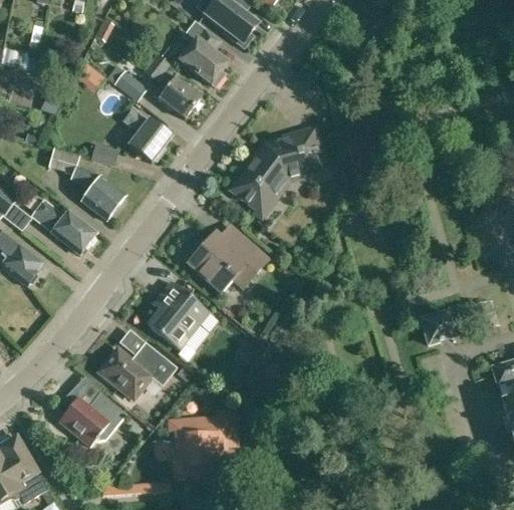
[(241,44),(257,24),(238,9),(240,6),(232,0),(224,0),(217,9),(223,13),(215,24),(241,44)]
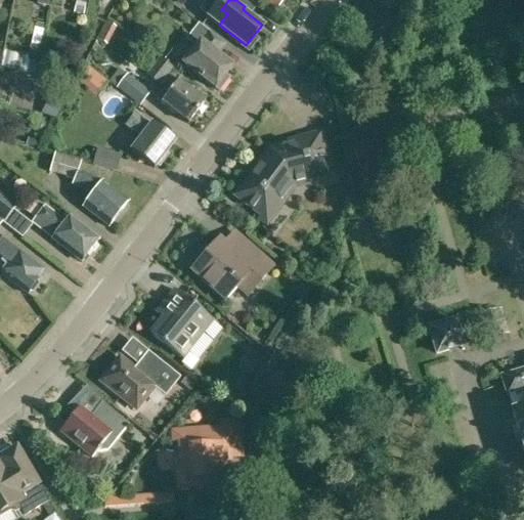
[(115,25),(105,19),(96,37),(105,42),(115,25)]
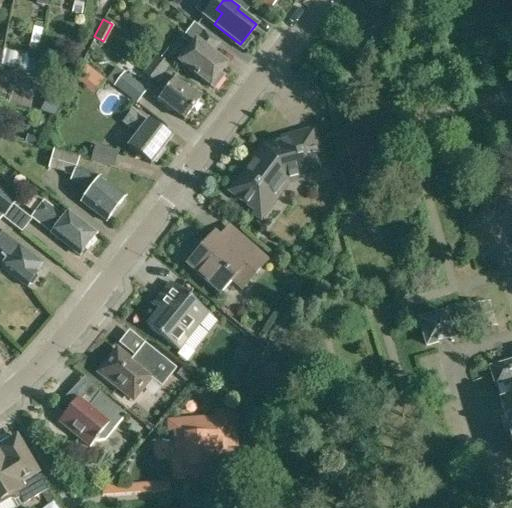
[(223,73),(219,71),(226,62),(211,50),(218,40),(192,20),(181,35),(190,42),(177,59),(210,84),(211,82),(214,85),(223,73)]
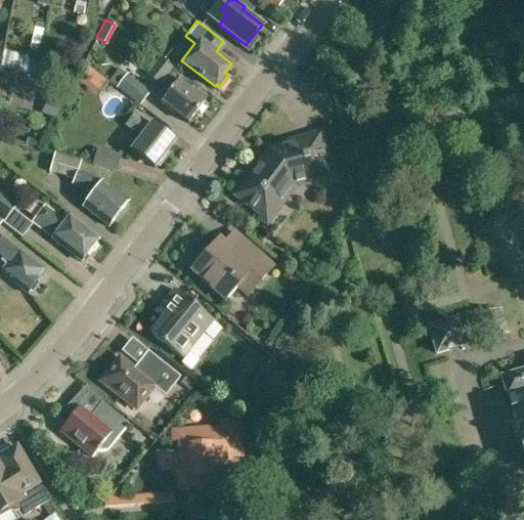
[(28,53),(3,48),(0,60),(0,62),(6,65),(6,67),(34,73),(37,60),(36,60),(40,43),(39,42),(42,27),(35,26),(32,41),(31,40),(28,53)]
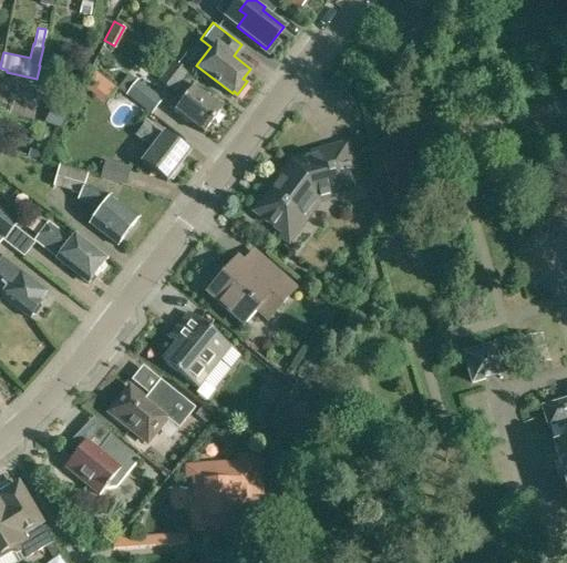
[(157,79),(169,86),(178,94),(171,105),(204,131),(210,121),(214,123),(217,123),(223,114),(223,111),(220,109),(222,108),(182,78),(188,71),(173,59),(157,79)]
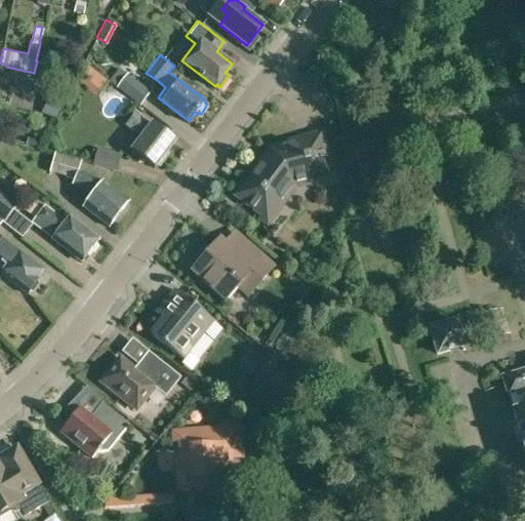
[(139,104),(151,89),(126,71),(115,86),(139,104)]
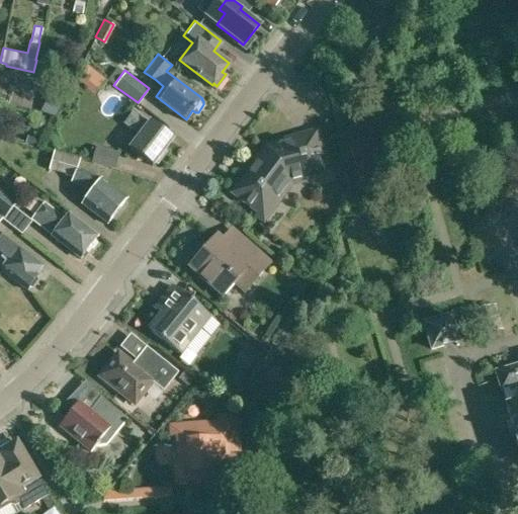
[(79,99),(90,82),(78,74),(67,91),(79,99)]
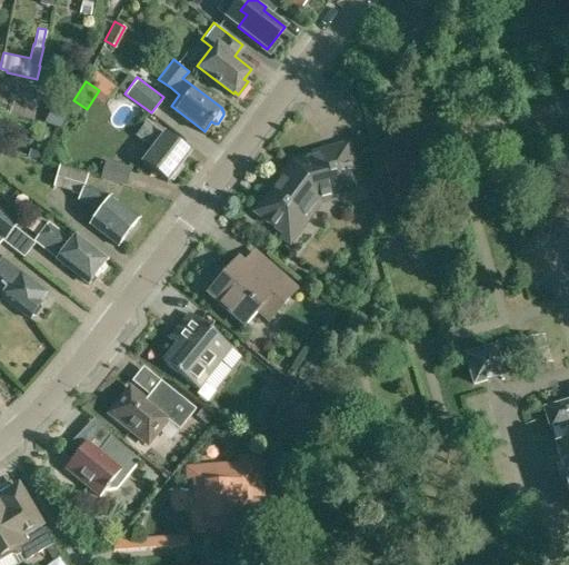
[(136,134),(143,139),(153,147),(142,161),(166,180),(188,152),(165,134),(163,135),(146,120),(136,134)]
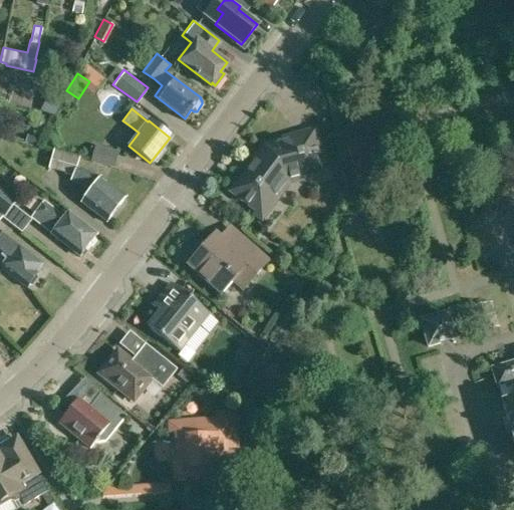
[(324,167),(313,128),(274,139),(275,145),(266,147),(259,156),(257,155),(230,189),(260,212),(270,200),(272,201),(287,182),(284,173),(299,169),(300,174),(324,167)]
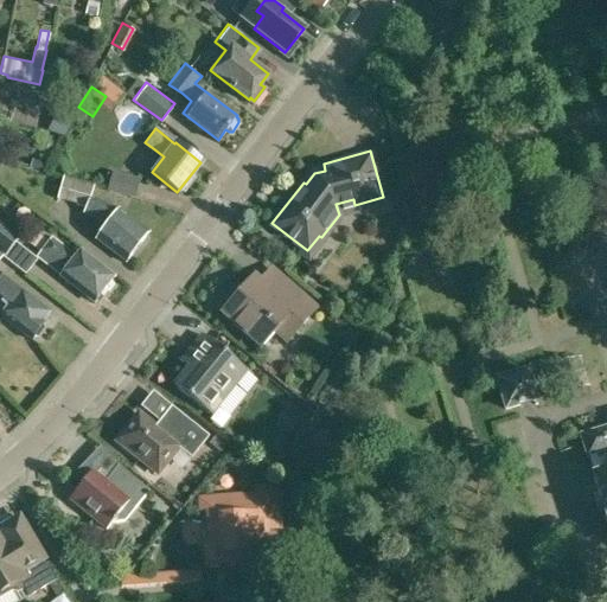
[(134,197),(140,177),(112,168),(106,190),(134,197)]
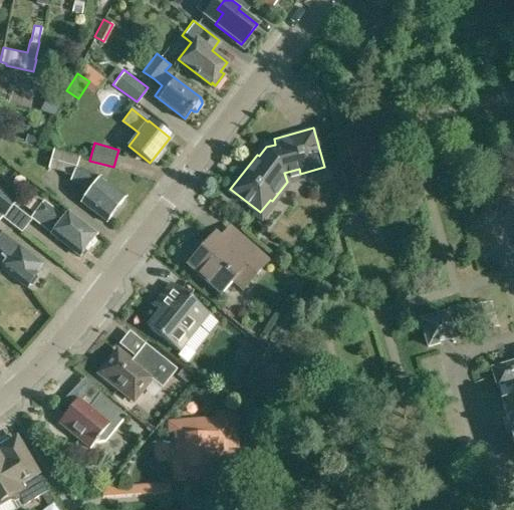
[(52,149),(47,167),(72,174),(69,179),(90,189),(81,201),(94,212),(106,221),(124,196),(122,195),(114,189),(109,185),(100,177),(76,166),(79,156),(52,149)]
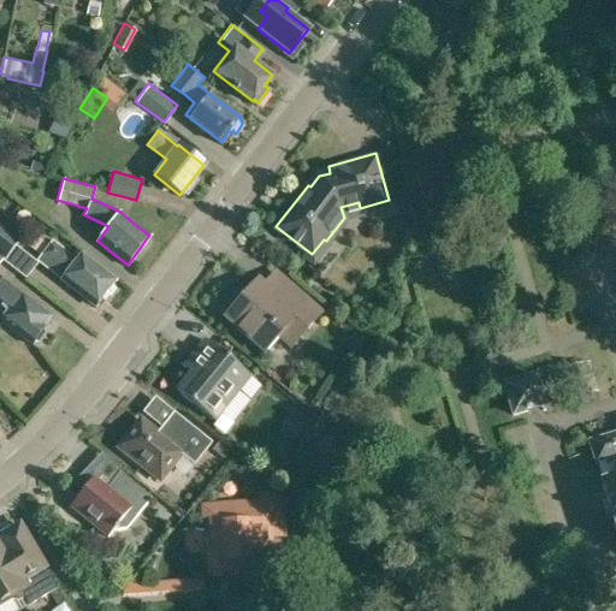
[(0,253),(4,256),(3,257),(24,276),(37,260),(16,243),(19,239),(0,224),(0,253)]
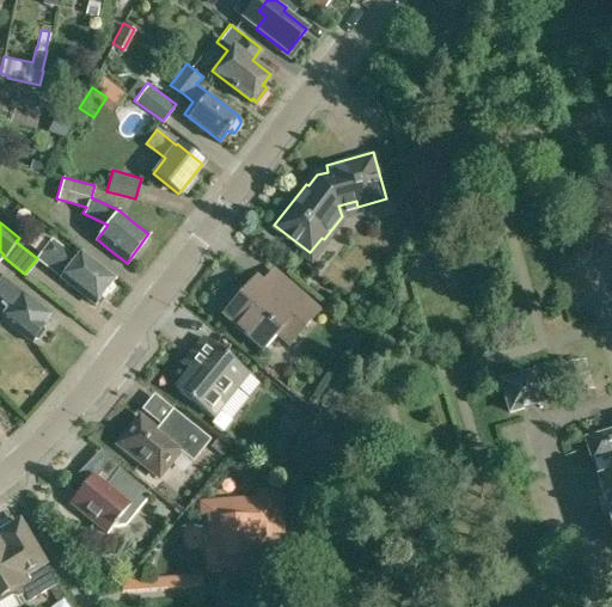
[(61,276),(60,276),(95,304),(114,279),(80,252),(75,258),(51,240),(37,258),(61,276)]
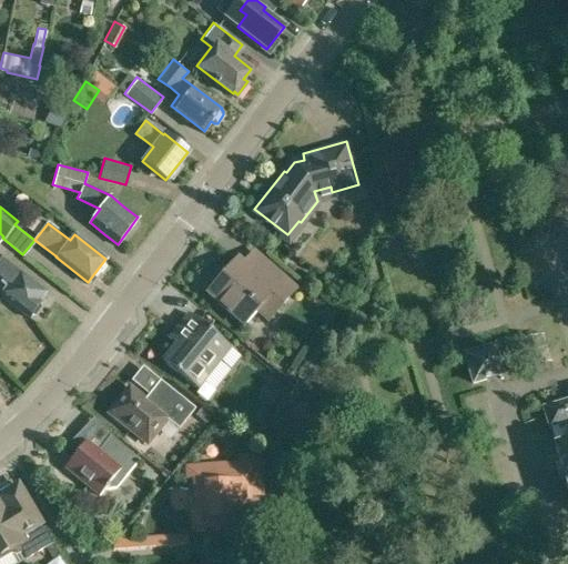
[(0,255),(0,283),(6,288),(0,293),(0,294),(29,316),(31,313),(36,313),(40,308),(40,302),(48,292),(6,260),(0,255)]
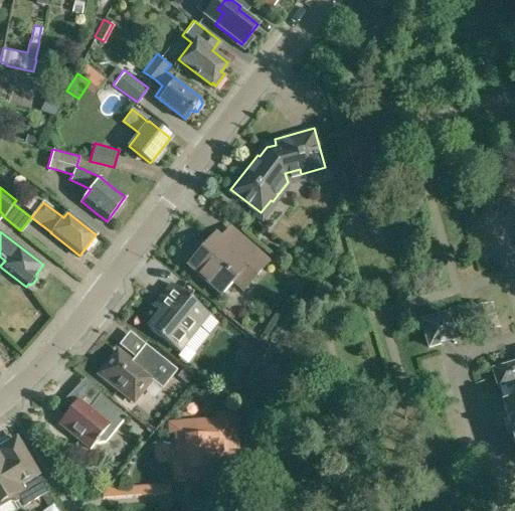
[(230,247),(214,232),(187,264),(220,293),(232,279),(242,288),(267,260),(240,236),(230,247)]
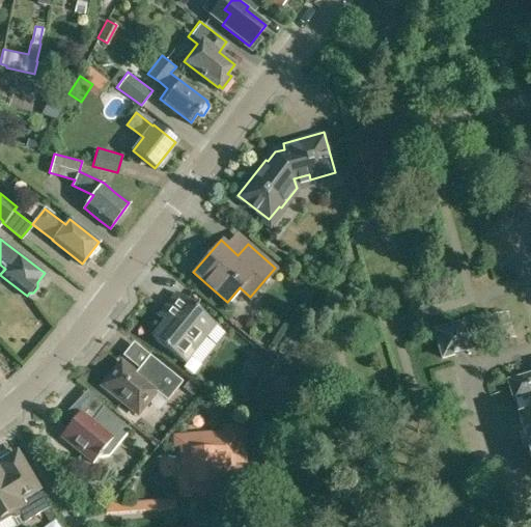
[(215,323),(175,292),(158,313),(164,319),(150,335),(184,361),(215,323)]
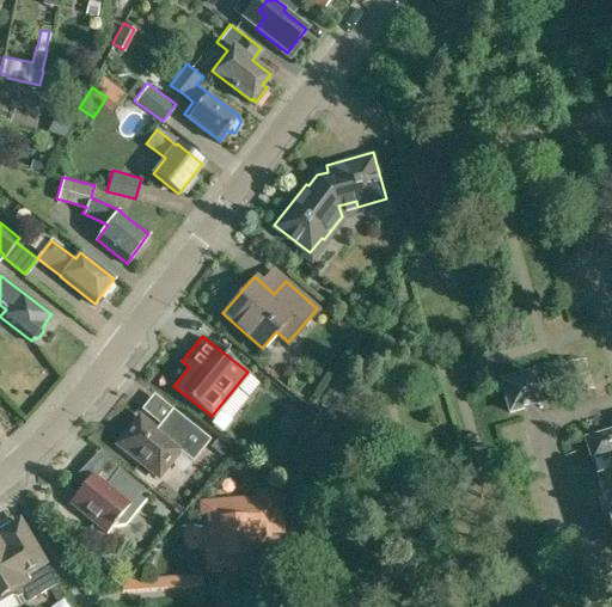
[(594,385),(583,356),(556,366),(567,394),(594,385)]
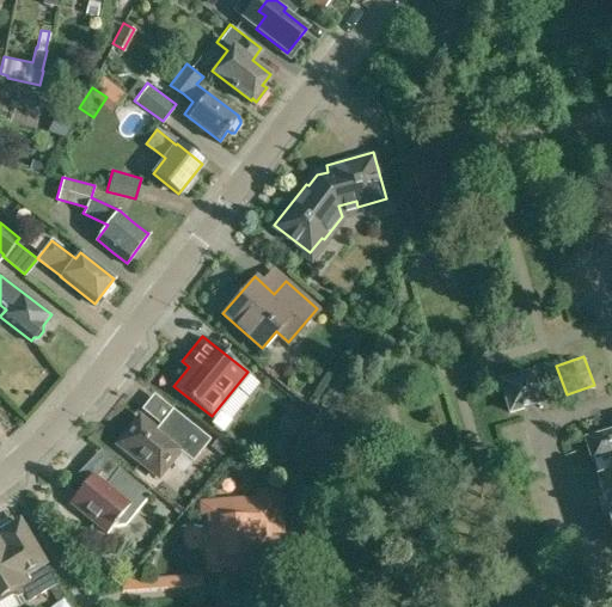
[(539,400),(531,372),(500,380),(508,410),(522,405),(538,402),(539,400)]
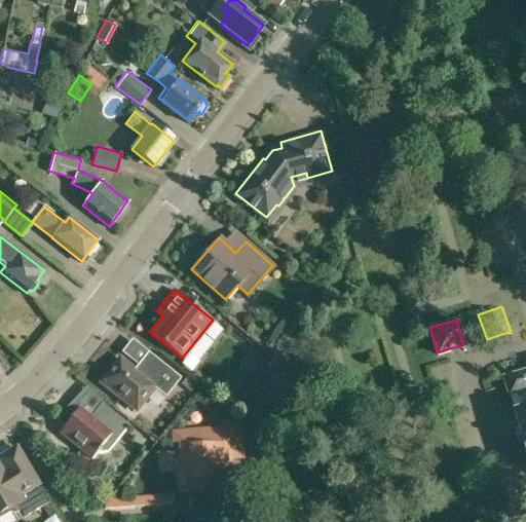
[(164,396),(180,376),(152,355),(141,370),(136,371),(119,357),(101,380),(136,408),(153,386),(164,396)]
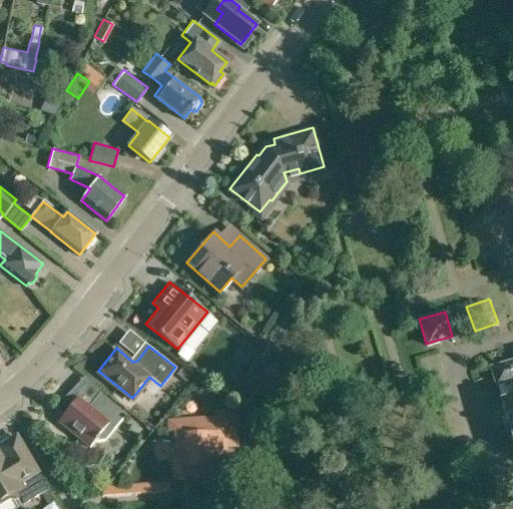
[(512,359),(489,367),(495,386),(498,385),(504,403),(501,404),(512,444),(512,359)]
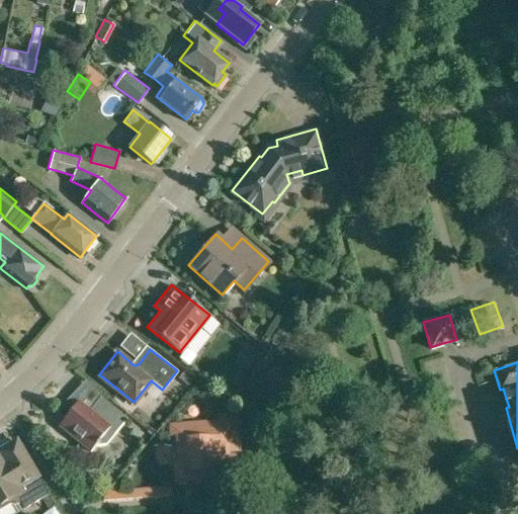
[(77,401),(58,425),(90,450),(94,444),(105,443),(125,417),(99,396),(88,410),(77,401)]
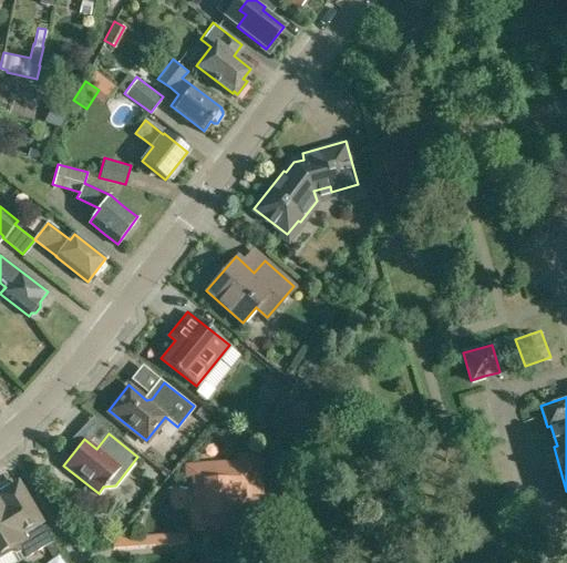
[(189,505),(191,526),(219,524),(220,523),(222,522),(222,514),(248,512),(245,467),(192,471),(195,505),(189,505)]
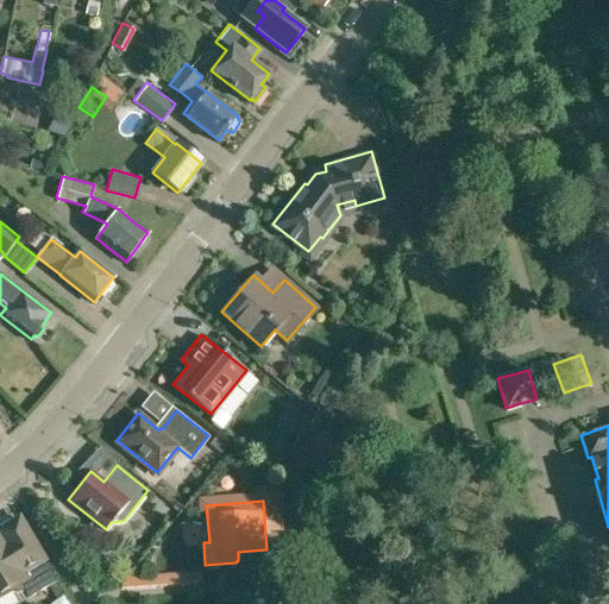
[(62,592),(55,580),(56,579),(18,516),(0,527),(0,591),(7,586),(11,592),(17,592),(22,589),(26,597),(48,584),(55,597),(62,592)]
